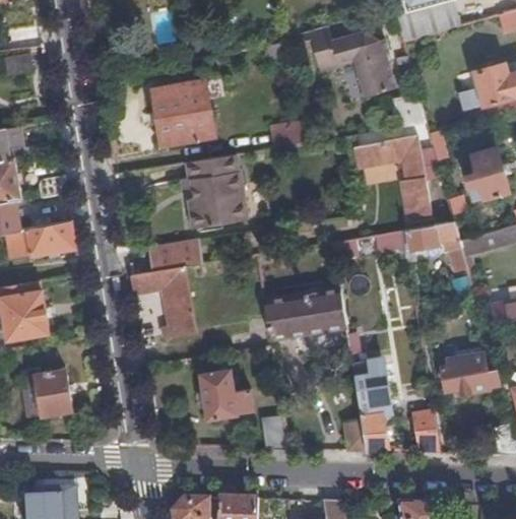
[(404,11),(394,14),(401,41),(459,25),(451,0),(449,0),(405,13),(404,11)]
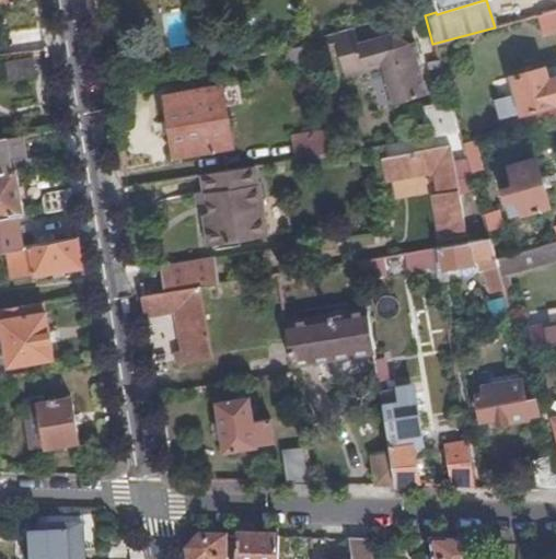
[(432,0),(436,12),(437,14),(484,0),(432,0)]
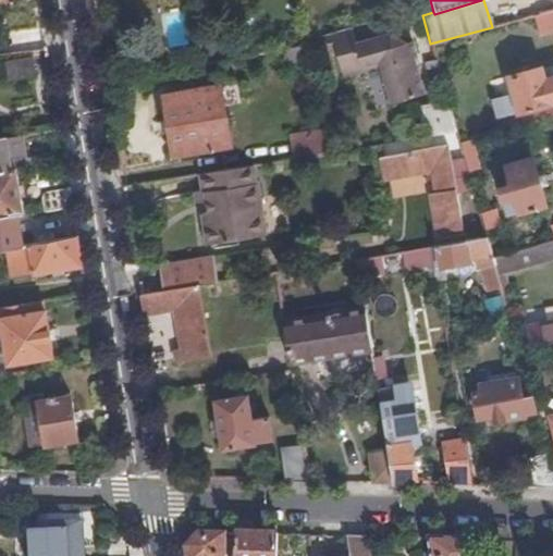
[(552,10),(552,0),(505,0),(512,21),(538,14),(552,10)]
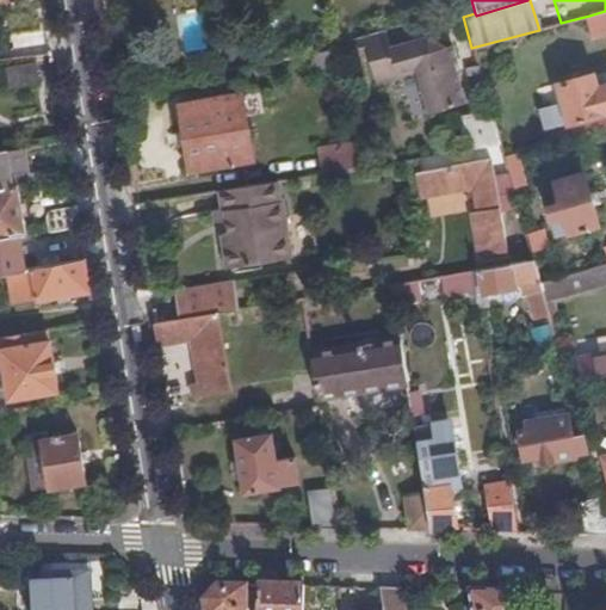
[(605,34),(605,11),(589,16),(594,37),(605,34)]
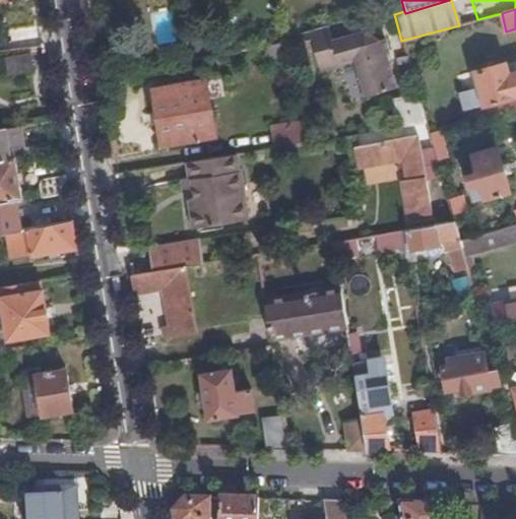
[(326,25),(301,33),(305,50),(312,48),(318,70),(336,65),(335,62),(353,58),(365,98),(394,88),(384,53),(386,52),(382,39),(378,40),(365,33),(331,42),(326,25)]
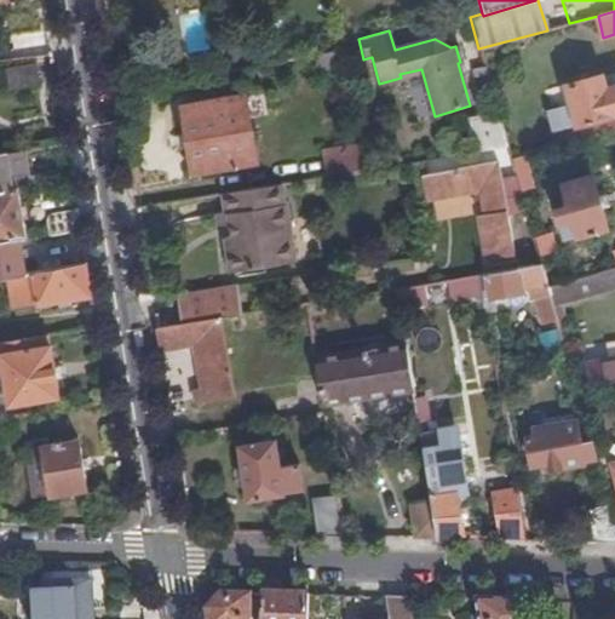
[(51,52),(47,32),(15,36),(17,57),(51,52)]
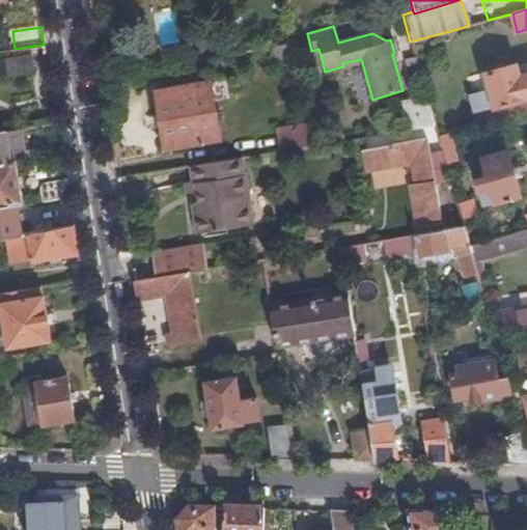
[(294,44),(271,47),(273,63),(296,60),(294,44)]
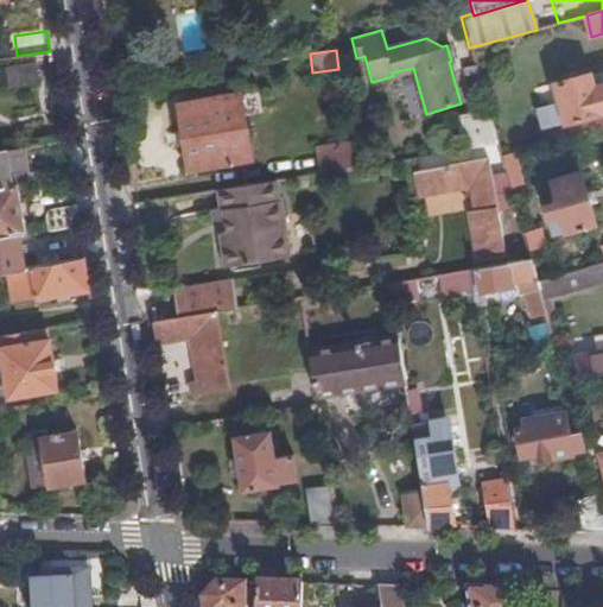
[(36,62),(0,61),(0,87),(35,88),(36,62)]
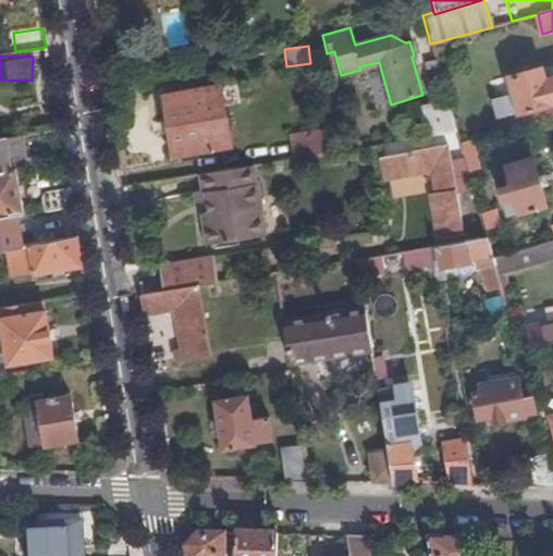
[(437,66),(434,61),(422,64),(425,71),(437,66)]
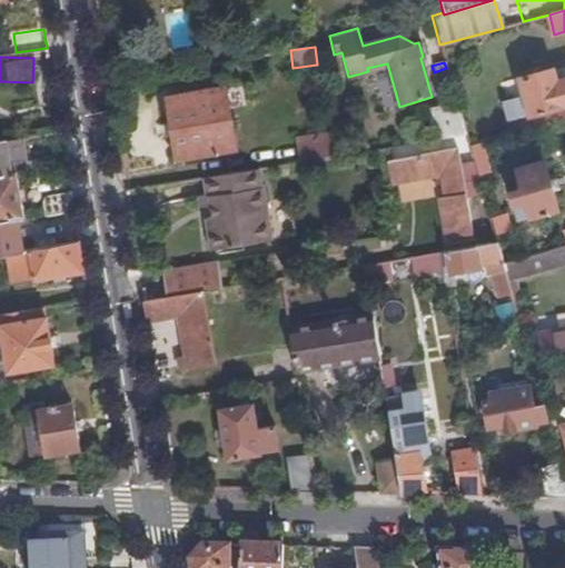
[(513,133),(547,123),(544,111),(564,105),(564,78),(556,80),(553,69),(519,79),(524,97),(504,102),(508,122),(511,121),(513,133)]
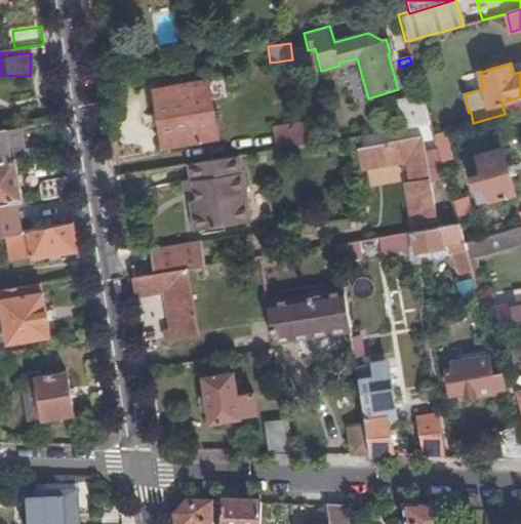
[(206,82),(152,90),(160,147),(215,138),(206,82)]
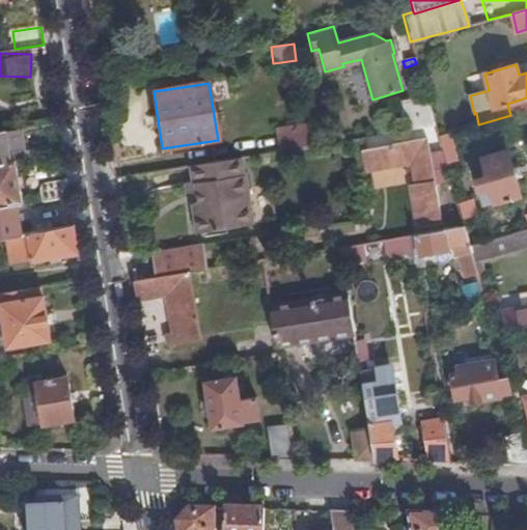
[(398,105),(401,131),(434,126),(425,98),(398,105)]
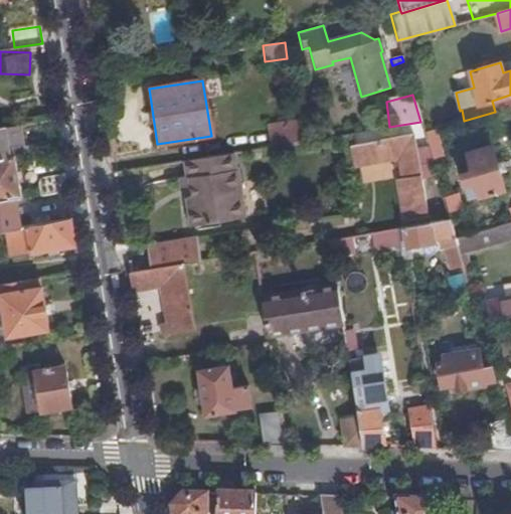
[(267,127),(270,147),(301,142),(298,122),(267,127)]
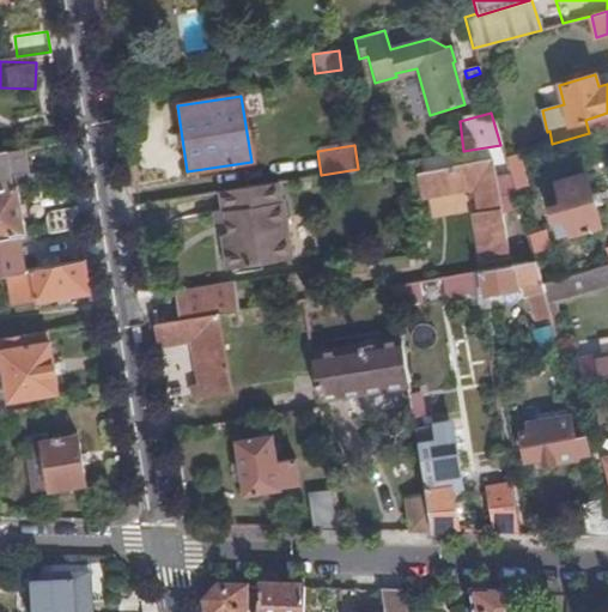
[(0,188),(11,187),(6,152),(0,153),(0,188)]
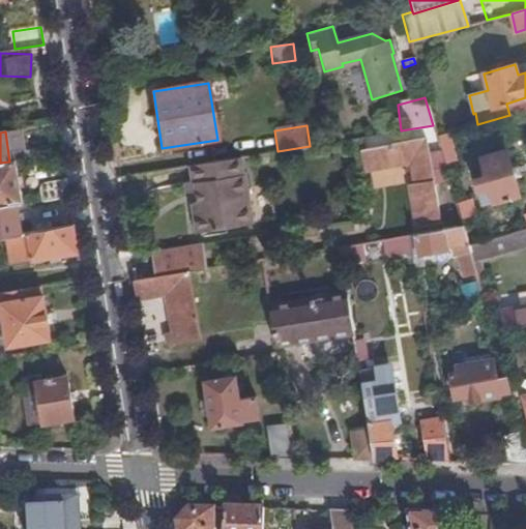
[(447,133),(436,136),(440,152),(453,149),(447,133)]
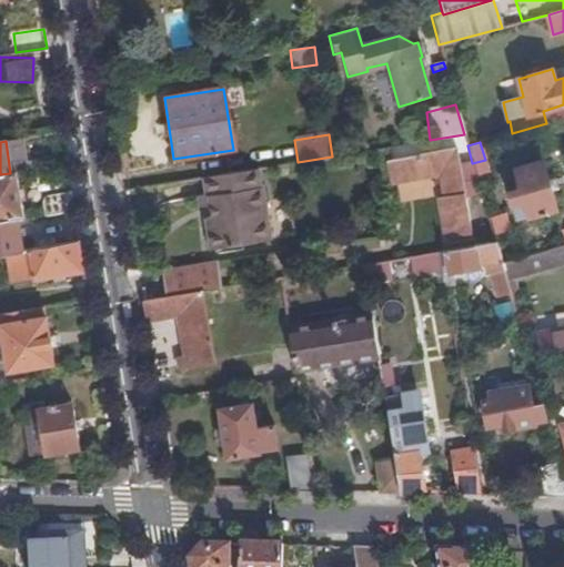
[(462,184),(459,169),(455,149),(385,161),(389,182),(439,174),(443,198),(463,194),(462,184)]
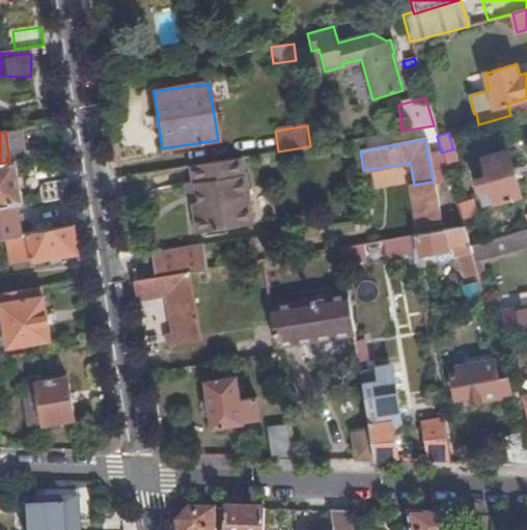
[(61,151),(59,142),(40,144),(43,155),(61,151)]
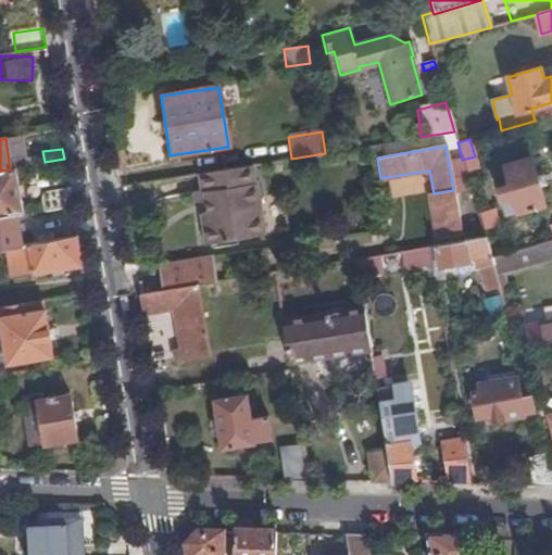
[(511,197),(516,213),(543,205),(531,158),(503,165),(507,179),(502,181),(503,186),(498,187),(500,199),(511,197)]
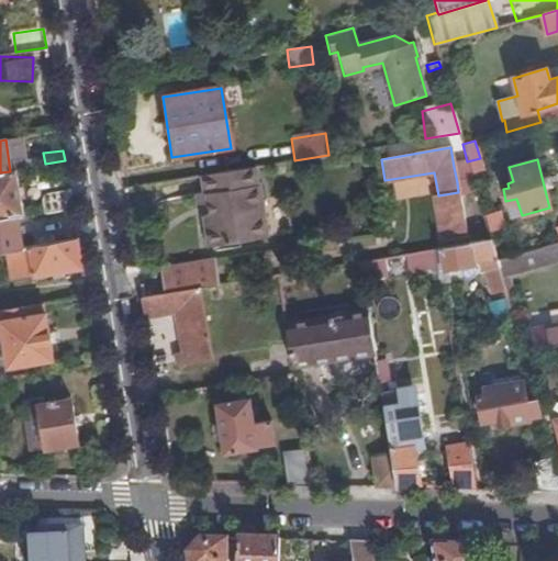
[(472,180),(468,165),(454,167),(457,182),(472,180)]
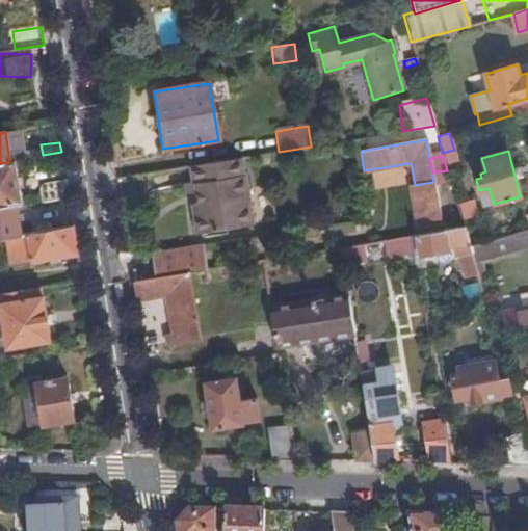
[(238,158),(186,166),(189,183),(181,184),(183,195),(192,193),(194,205),(189,205),(193,234),(251,224),(242,174),(240,174),(238,158)]
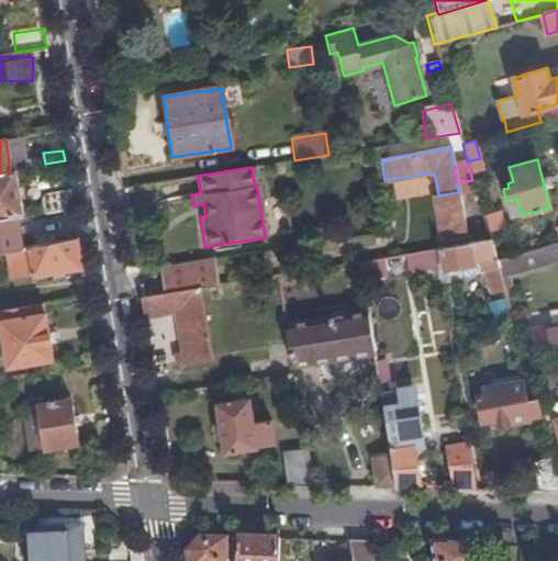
[(17,170),(10,171),(0,172),(0,217),(18,215),(23,214),(17,170)]
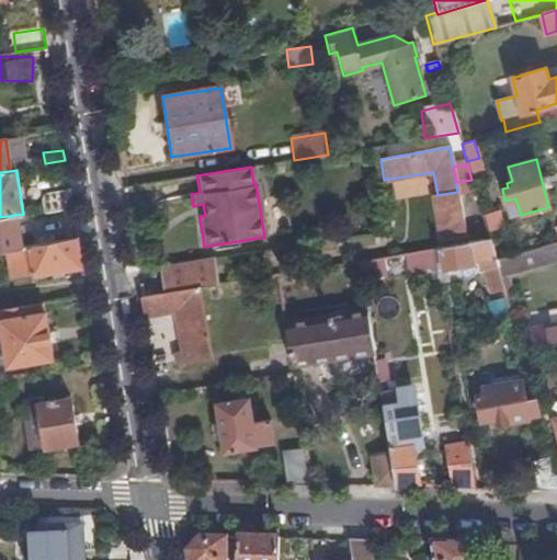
[(71,206),(69,189),(47,192),(41,197),(44,210),(71,206)]
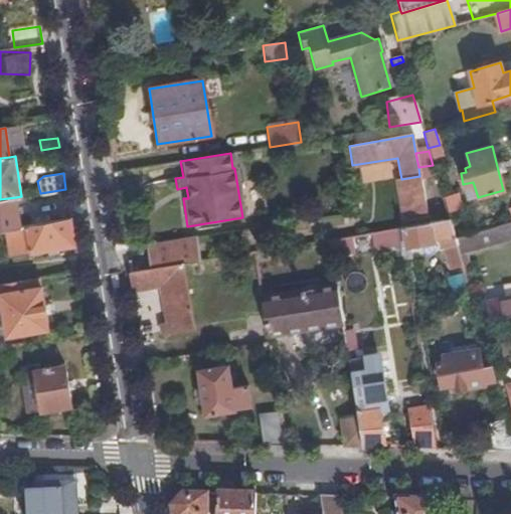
[(419,176),(401,179),(396,180),(402,216),(426,212),(419,176)]
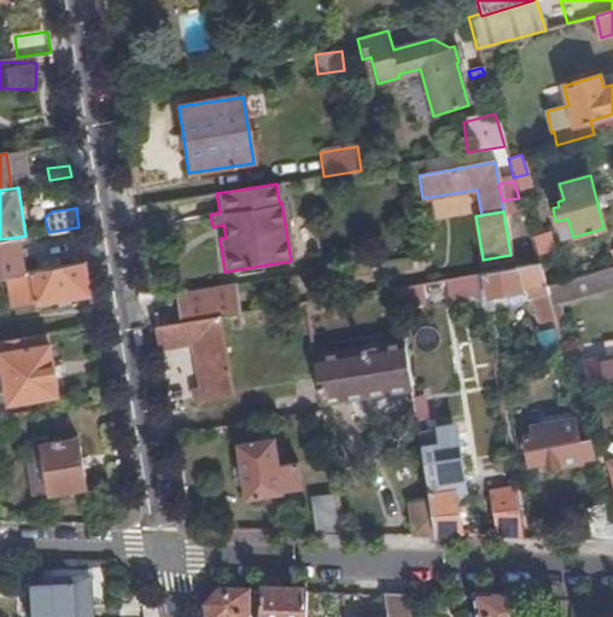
[(560,240),(573,237),(567,219),(555,221),(560,240)]
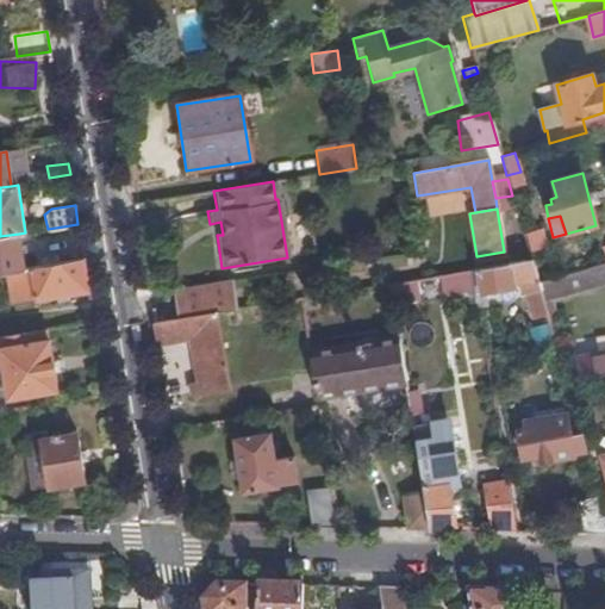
[(540,229),(523,234),(529,253),(546,248),(540,229)]
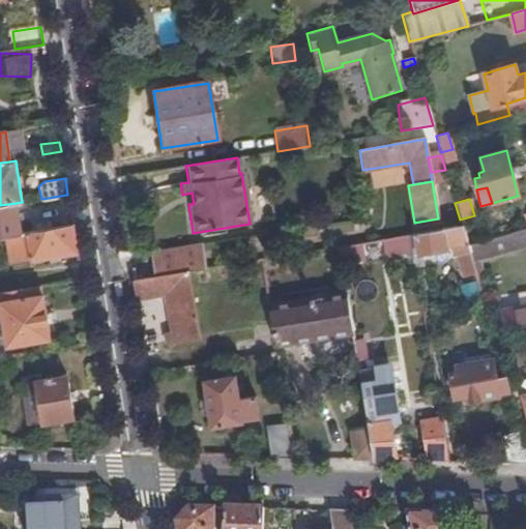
[(0,236),(8,235),(21,233),(17,203),(0,205),(0,236)]
